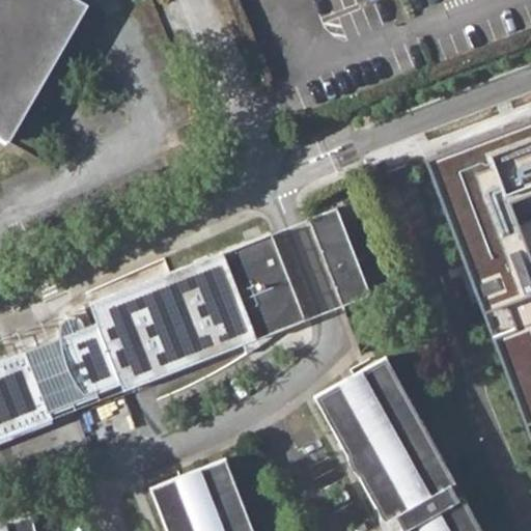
[(80,3),(74,0),(0,0),(0,140),(7,144),(87,8),(80,3)]
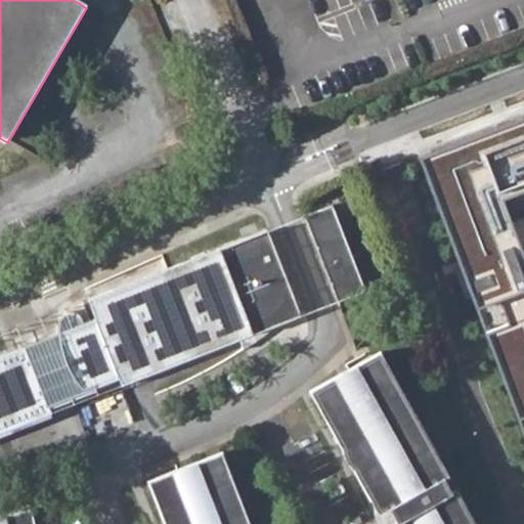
[(523,114),(415,157),(523,446),(523,114)]
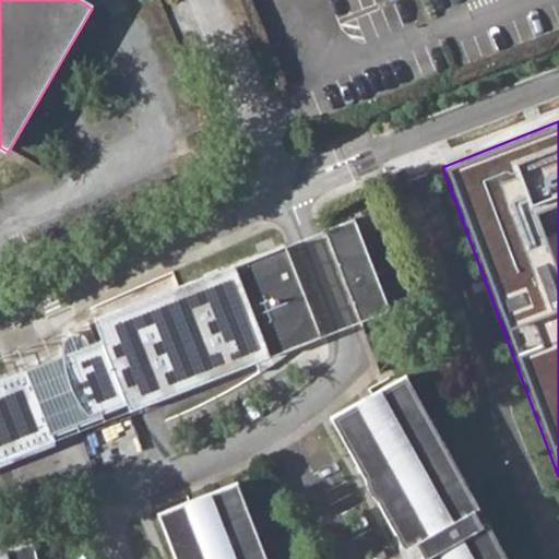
[(356,313),(358,321),(388,310),(354,219),(323,230),(324,234),(356,313)]
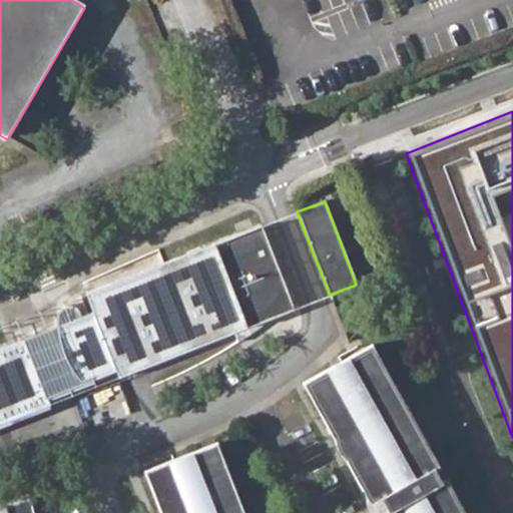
[(0,425),(49,406),(47,399),(64,392),(115,373),(118,379),(295,311),(261,226),(85,295),(92,313),(80,318),(78,313),(74,309),(70,307),(63,307),(59,310),(56,316),(55,327),(18,342),(4,346),(0,347),(0,425)]
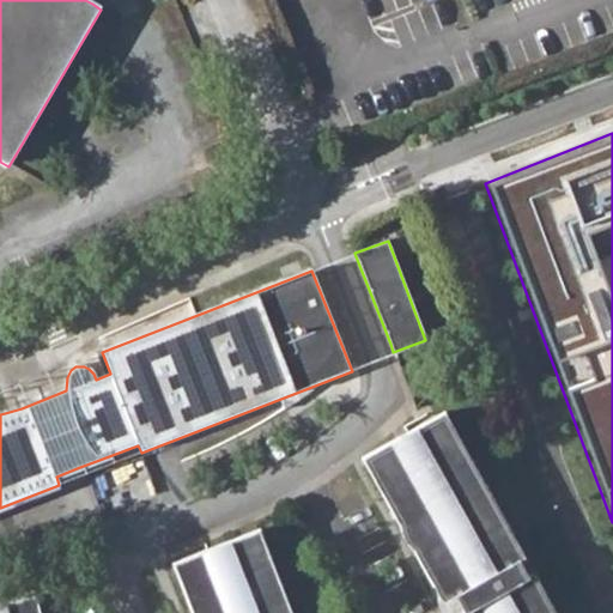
[(556,612),(444,413),(363,459),(399,525),(400,529),(402,538),(406,542),(410,547),(414,551),(442,602),(455,595),(459,602),(465,612),(462,612),(556,612)]
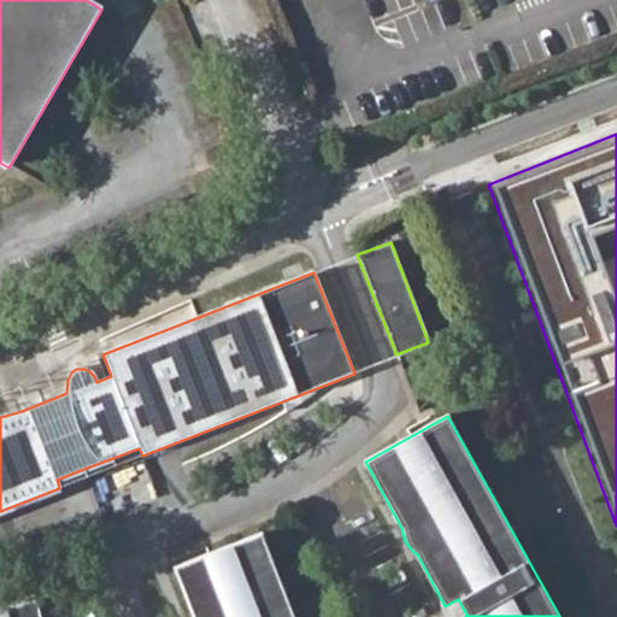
[(293,616),(260,534),(175,566),(193,616),(293,616)]
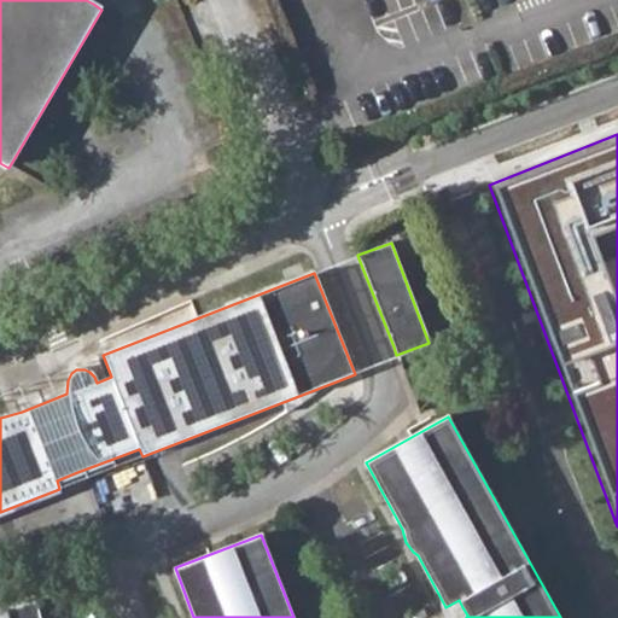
[(40,617),(36,602),(0,610),(0,617),(40,617)]
